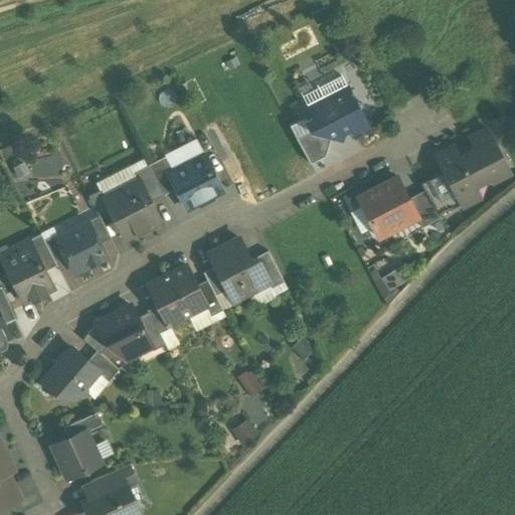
[(346,87),(307,107),(314,119),(307,123),(311,130),(311,131),(331,137),(340,140),(343,133),(351,129),(353,133),(367,126),(359,112),(362,104),(354,101),(346,87)]
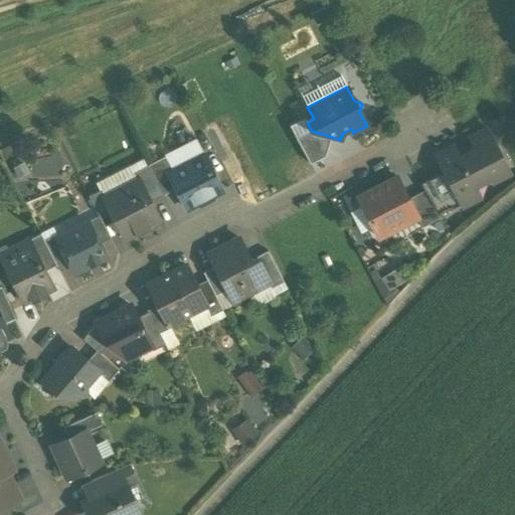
[(311,130),(296,138),(310,165),(325,157),(331,137),(311,131),(311,130)]
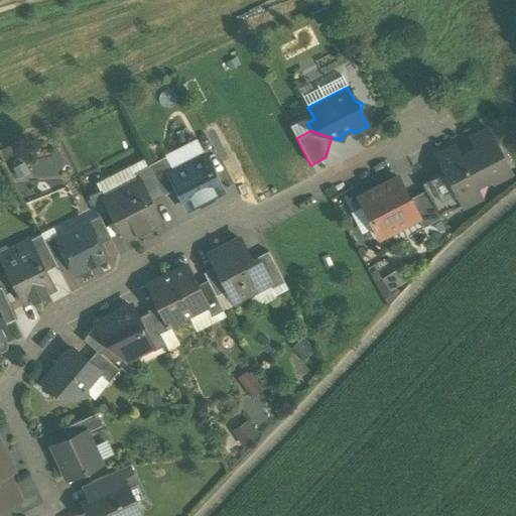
[(473,144),(457,152),(454,148),(436,157),(461,205),(463,208),(480,199),(475,188),(491,179),(493,182),(510,173),(488,130),(471,139),(473,144)]
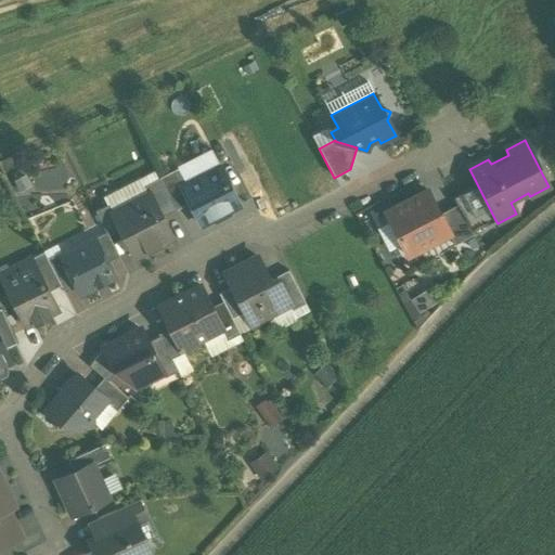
[(211,152),(178,169),(185,184),(219,167),(211,152)]
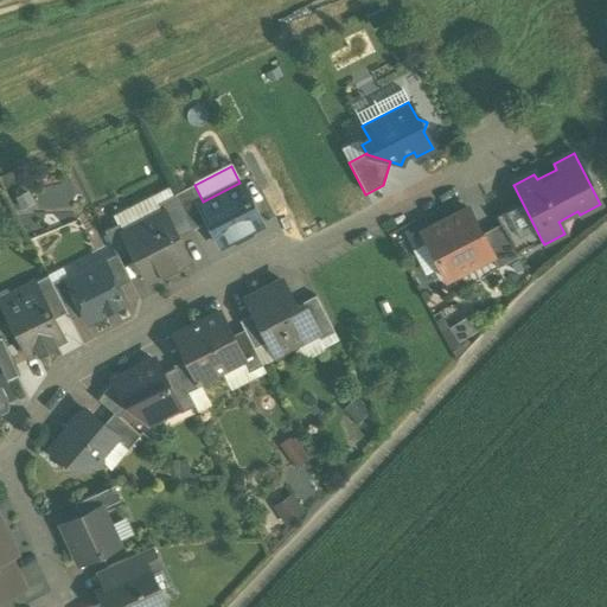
[(203,202),(198,204),(208,223),(219,247),(262,225),(240,183),(203,202)]
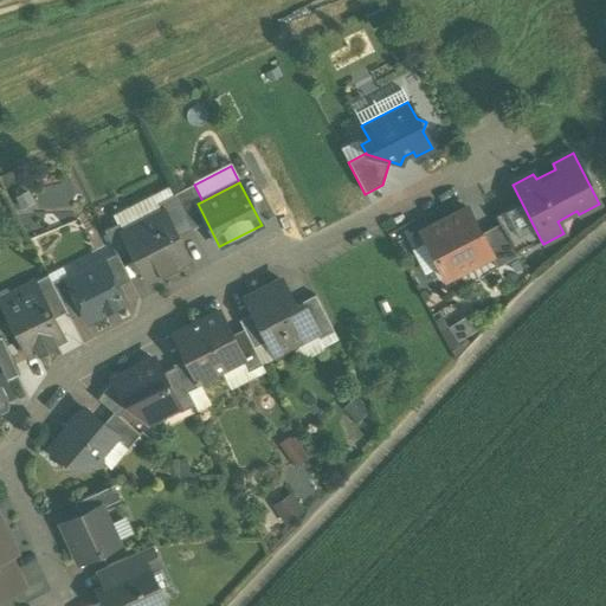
[(194,185),(174,194),(192,230),(207,223),(198,204),(202,201),(194,185)]
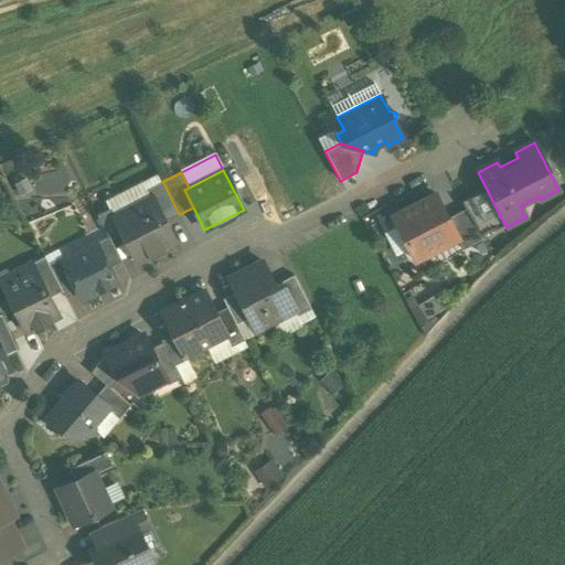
[(162,181),(146,190),(150,198),(152,196),(164,222),(179,214),(162,181)]
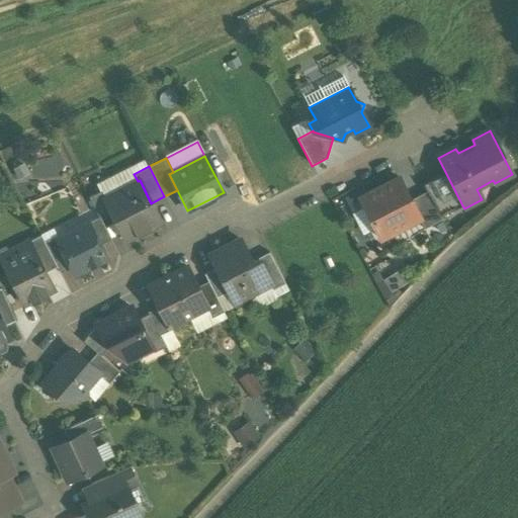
[(462,205),(446,173),(441,176),(457,208),(462,205)]
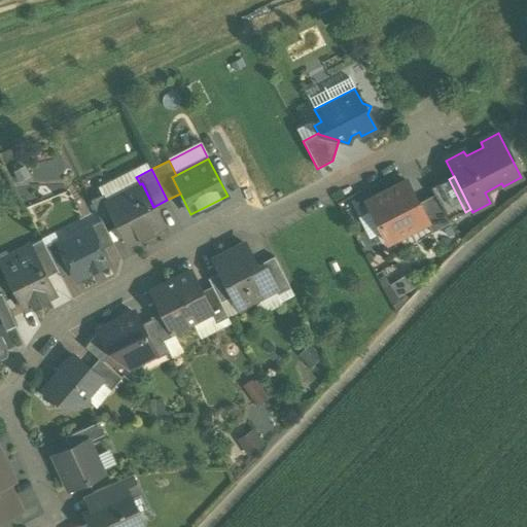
[(449,179),(429,189),(433,196),(449,221),(465,212),(449,179)]
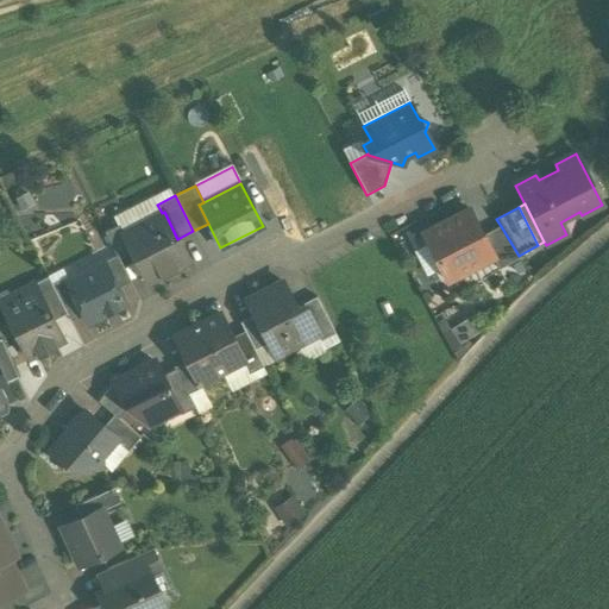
[(469,209),(422,232),(447,282),(493,259),(494,258),(482,236),(469,209)]
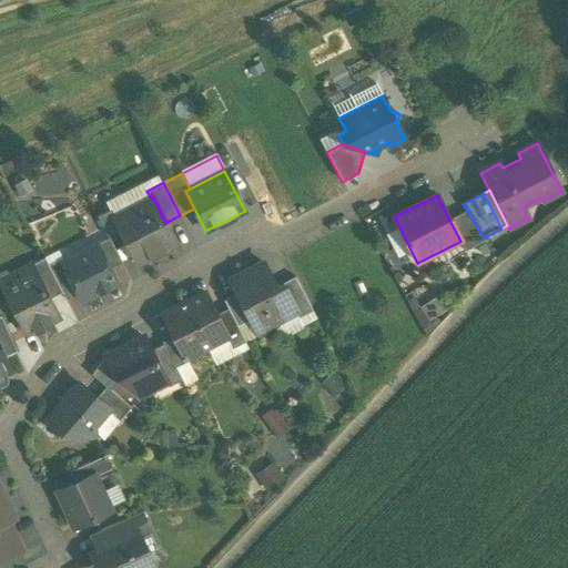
[(165,223),(153,198),(151,199),(114,216),(113,217),(122,236),(138,265),(176,245),(165,223)]
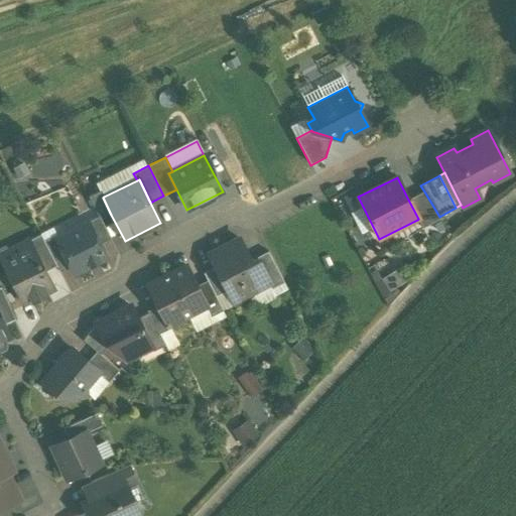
[(101,190),(88,197),(99,217),(101,220),(111,215),(103,198),(104,197),(101,190)]
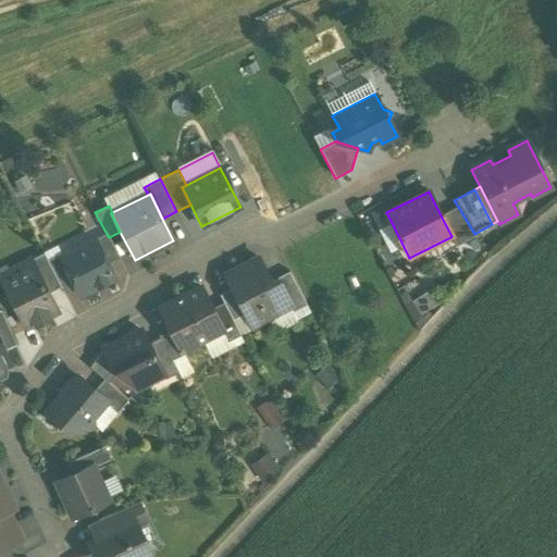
[(458,207),(441,215),(452,236),(450,237),(456,247),(475,236),(474,234),(458,207)]
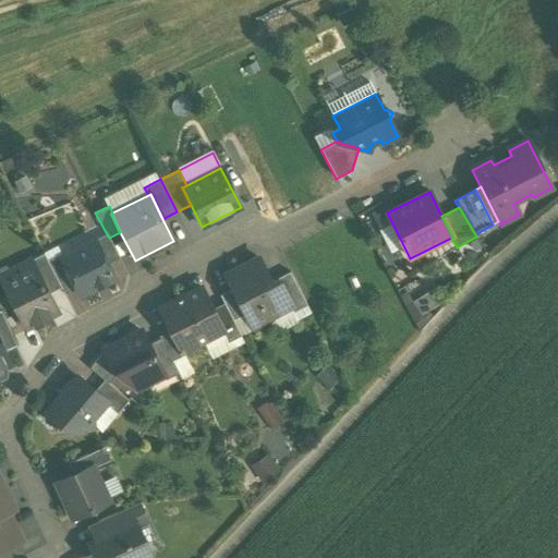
[(107,234),(95,241),(107,265),(120,258),(109,238),(107,234)]
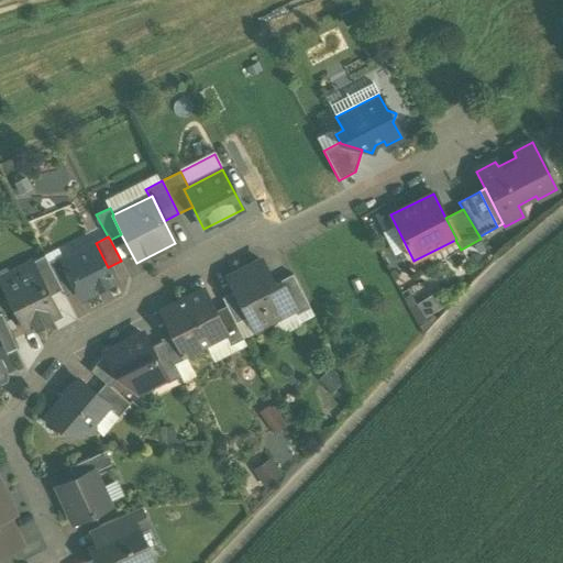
[(96,243),(75,253),(77,258),(65,265),(64,265),(77,291),(81,299),(116,282),(108,267),(96,243)]
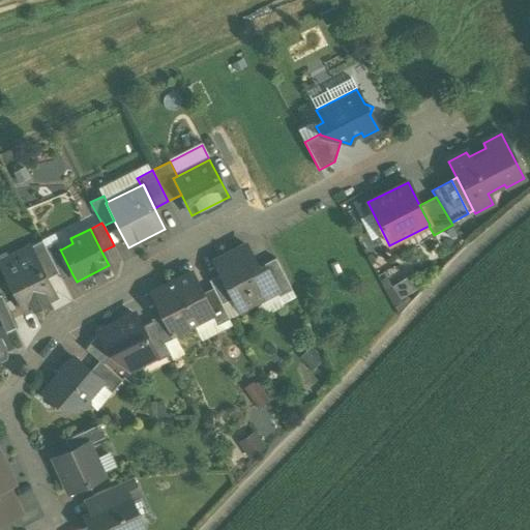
[(45,248),(41,241),(20,252),(22,257),(32,252),(46,280),(58,273),(45,248)]
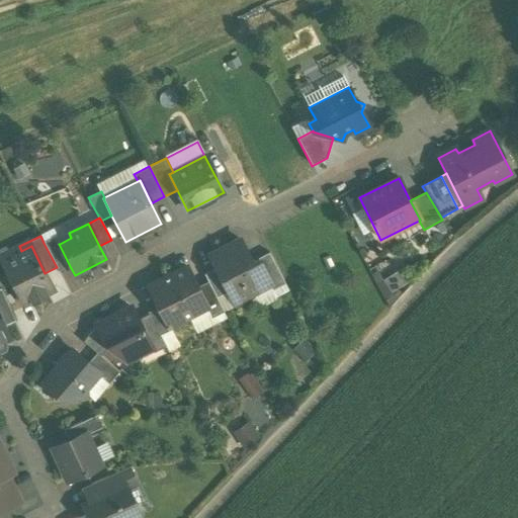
[(57,236),(44,243),(57,267),(60,274),(71,268),(59,244),(60,244),(57,236)]
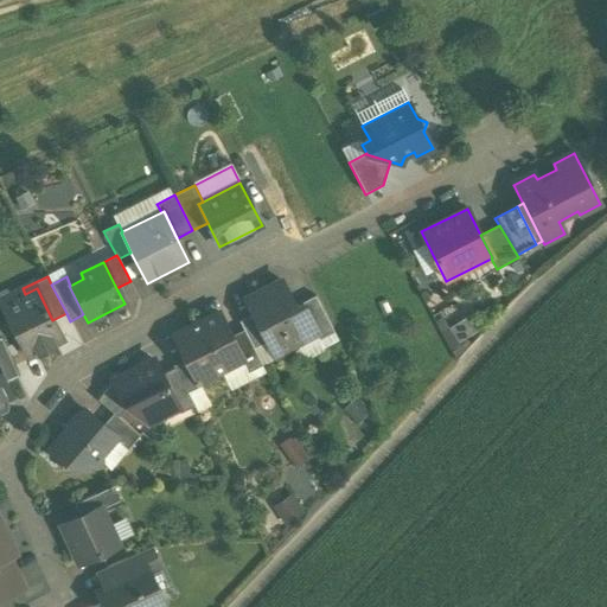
[(25,294),(1,306),(27,358),(38,353),(39,356),(55,347),(53,345),(63,340),(52,320),(37,288),(25,294)]
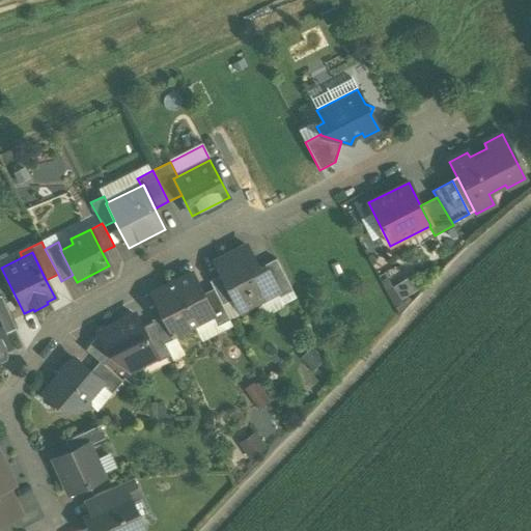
[(239,258),(235,252),(215,262),(221,275),(233,300),(240,311),(242,310),(243,313),(257,306),(255,303),(276,292),(278,291),(264,266),(257,269),(249,252),(239,258)]
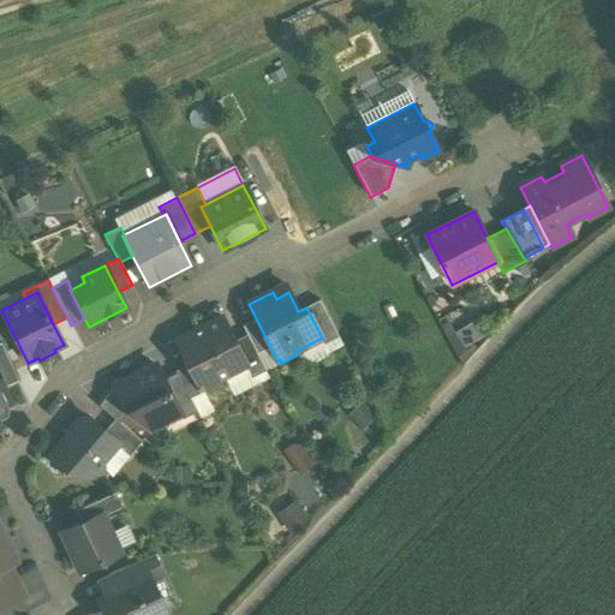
[(338,336),(320,300),(306,308),(322,338),(320,339),(323,345),(338,336)]
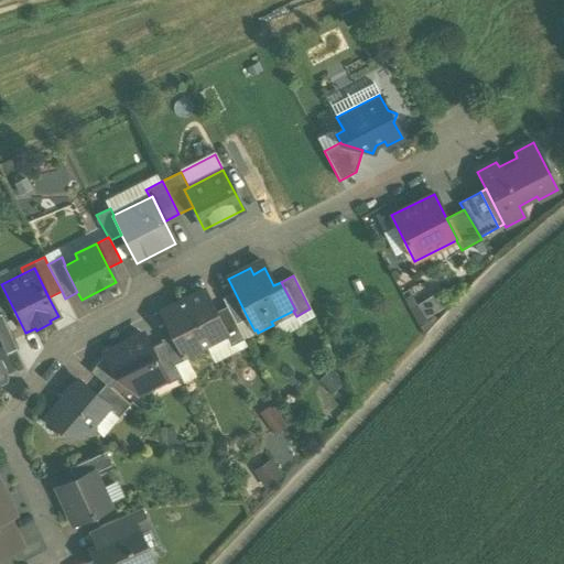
[(204,291),(162,313),(173,334),(184,356),(185,356),(225,335),(226,335),(215,313),(204,291)]
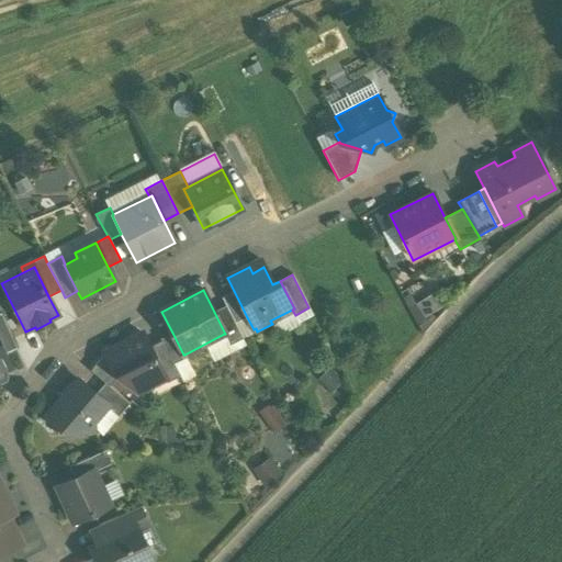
[(234,291),(222,298),(226,305),(225,305),(235,324),(247,317),(234,291)]
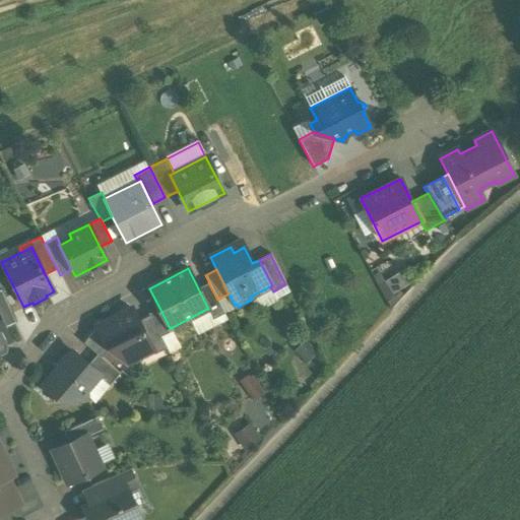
[(208,282),(198,288),(208,309),(207,309),(212,320),(224,314),(217,300),(208,282)]
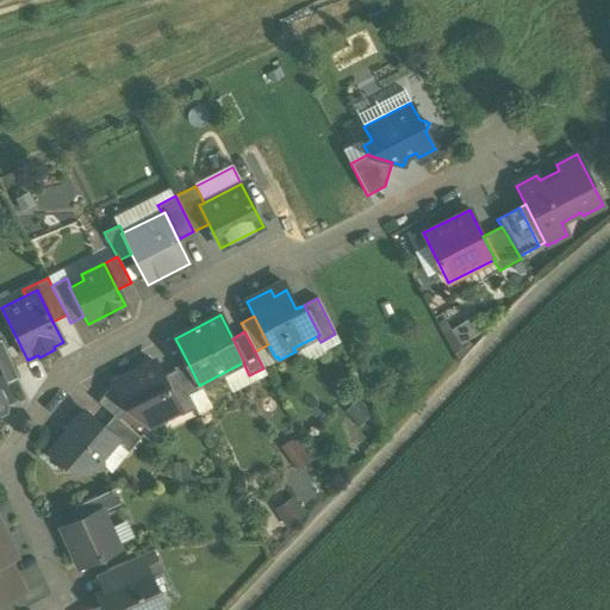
[(0,340),(0,374),(5,385),(18,379),(0,340)]
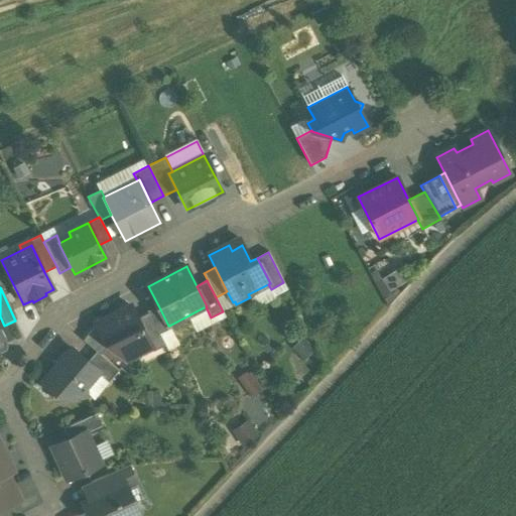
[(168,326),(158,305),(147,311),(148,313),(159,335),(170,329),(171,329),(169,326),(168,326)]
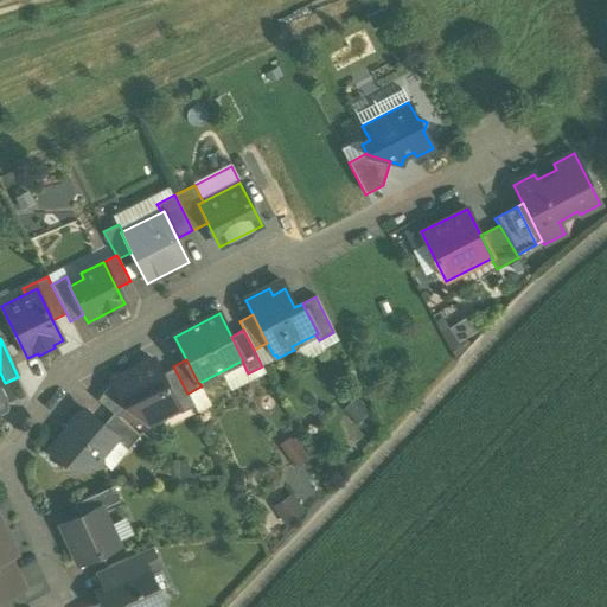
[(154,362),(114,382),(126,404),(128,407),(147,423),(177,408),(178,408),(161,376),(154,362)]
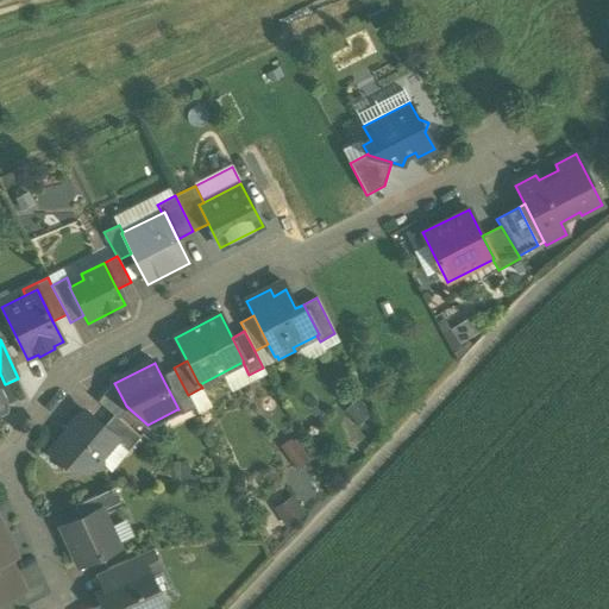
[(175,370),(162,377),(179,409),(177,409),(180,416),(195,408),(188,395),(175,370)]
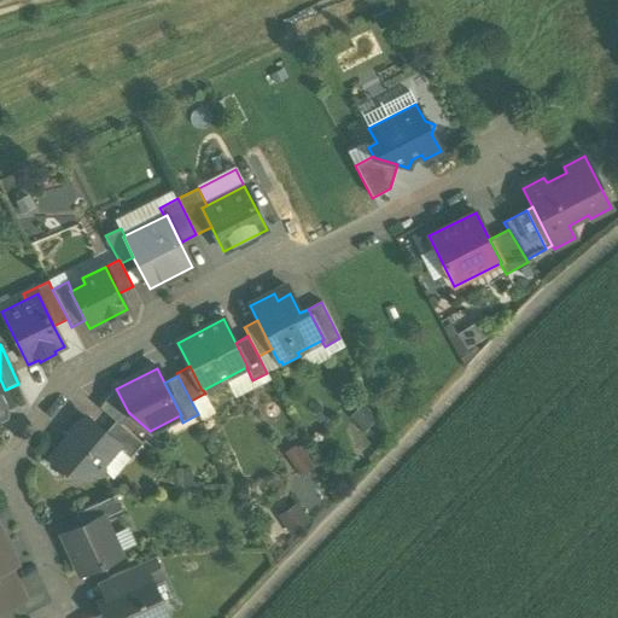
[(0,424),(3,423),(0,415),(0,409),(11,404),(5,390),(0,379),(0,424)]
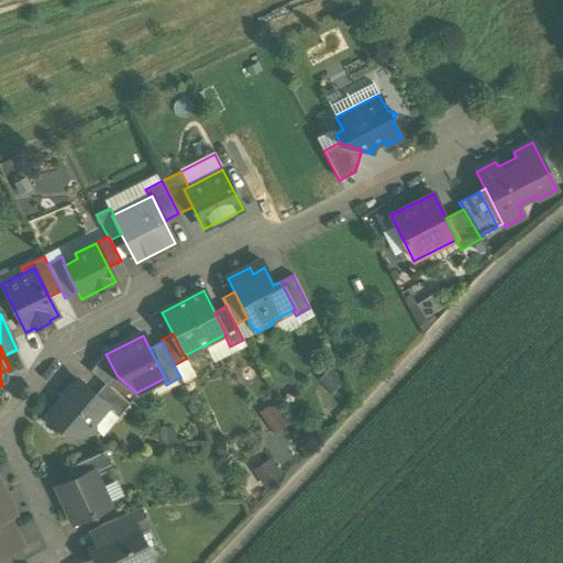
[(106,354),(91,371),(105,384),(110,387),(119,377),(117,375),(106,354)]
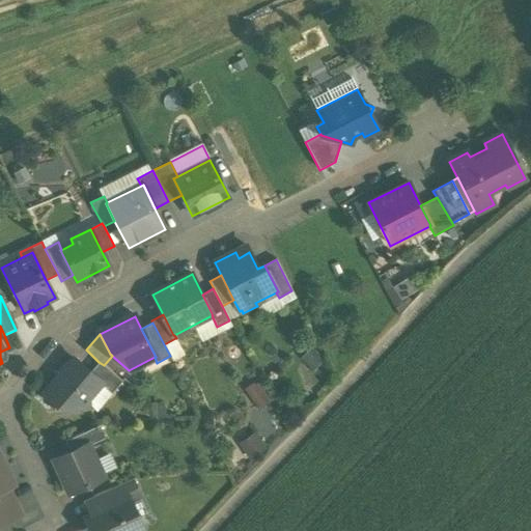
[(175,338),(164,344),(170,356),(172,362),(185,356),(176,338),(175,338)]
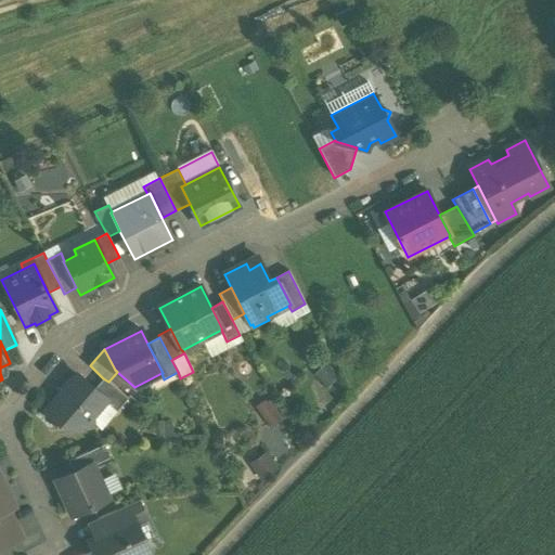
[(93,389),(77,375),(47,412),(55,420),(56,429),(92,426),(91,417),(104,401),(105,400),(93,389)]
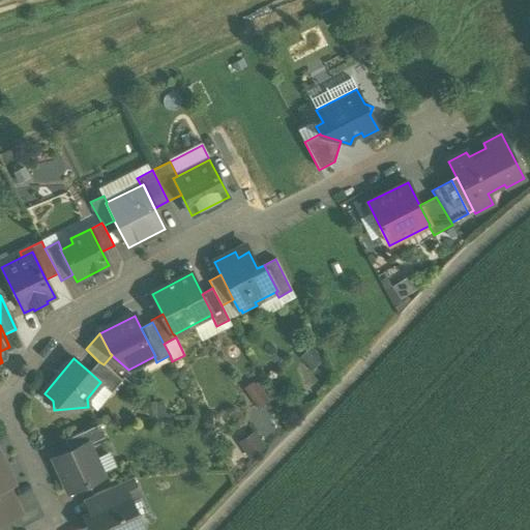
[(98,361),(89,372),(100,382),(99,383),(111,393),(121,381),(104,364),(98,361)]
